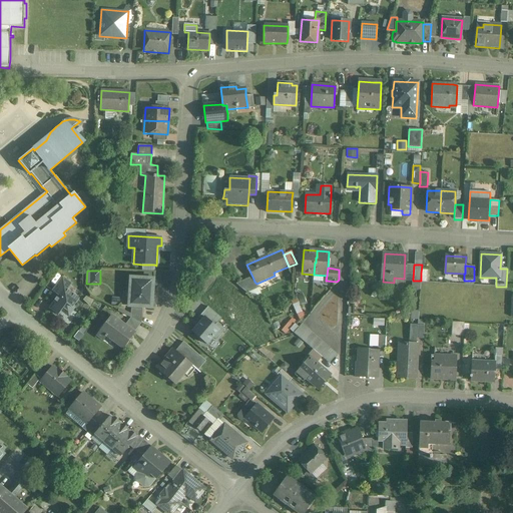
[(52,291),(53,292),(59,296),(64,288),(67,291),(72,284),(62,277),(52,291)]
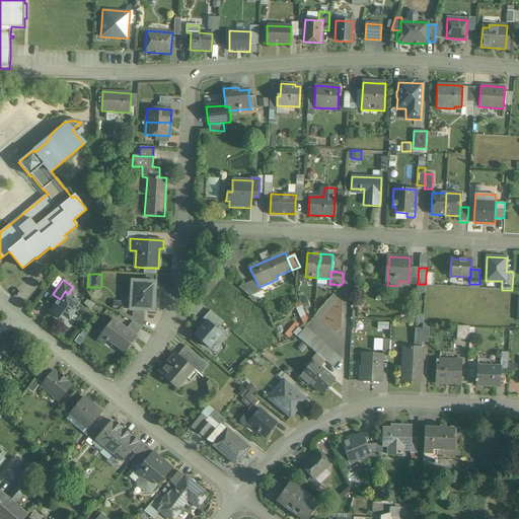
[(257,285),(255,280),(239,287),(249,297),(261,292),(260,287),(257,285)]
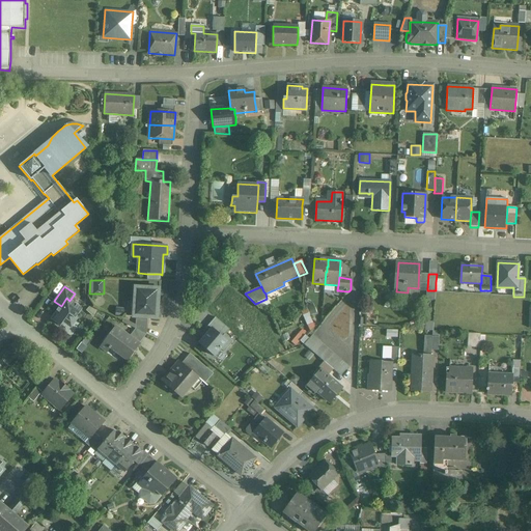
[(157,318),(158,305),(158,304),(158,289),(136,288),(134,315),(129,315),(128,315),(128,316),(129,316),(157,318)]
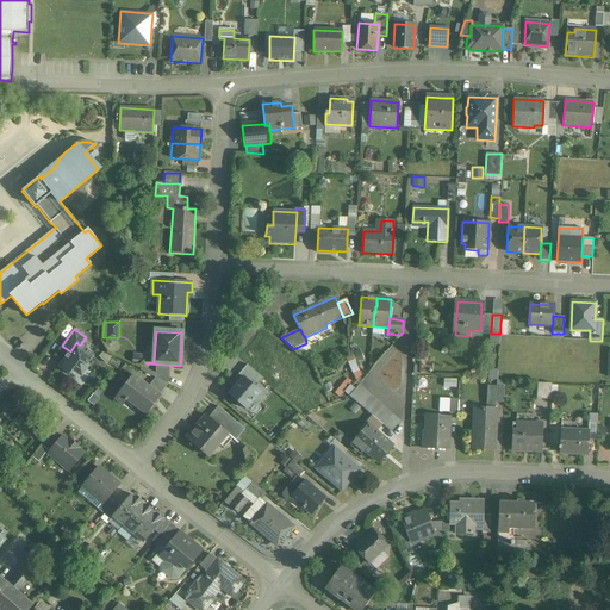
[(499,346),(500,338),(500,334),(491,334),(491,335),(490,335),(489,344),(499,346)]
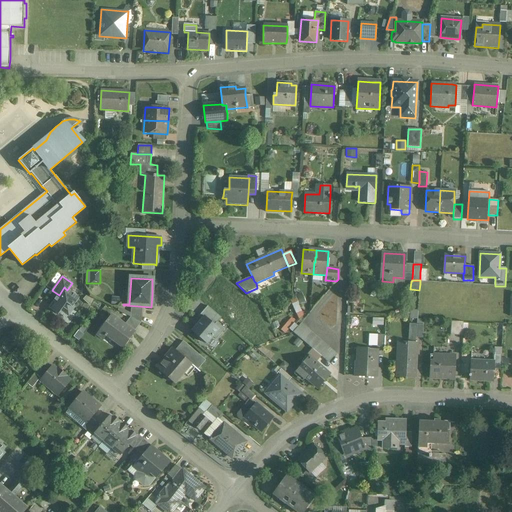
[(68,315),(74,308),(73,307),(79,298),(67,290),(64,287),(59,295),(49,308),(58,314),(61,310),(68,315)]
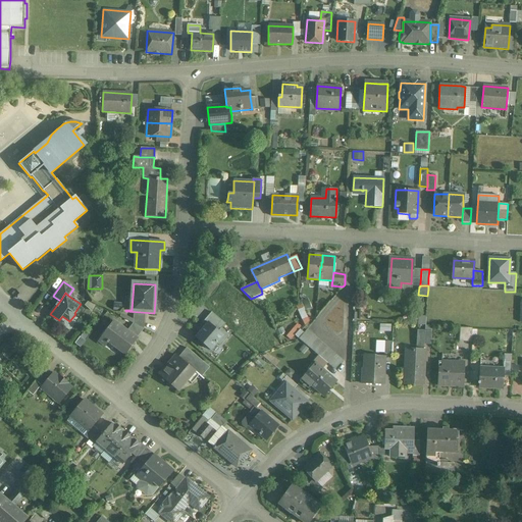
[(310,321),(305,309),(312,307),(309,300),(297,305),(304,324),(310,321)]
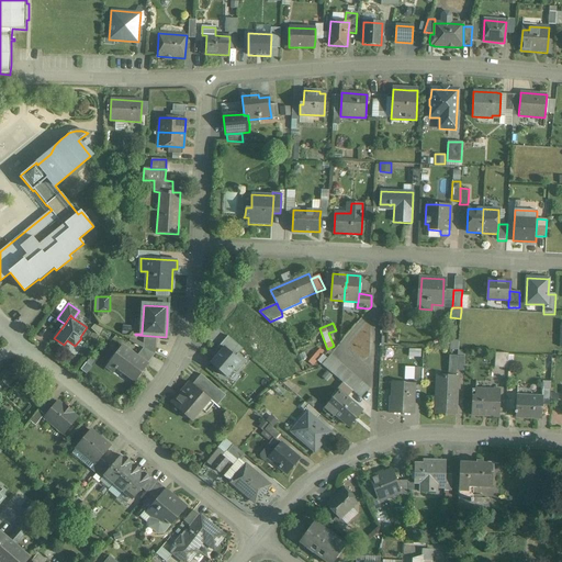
[(143,348),(155,353),(156,338),(144,338),(143,348)]
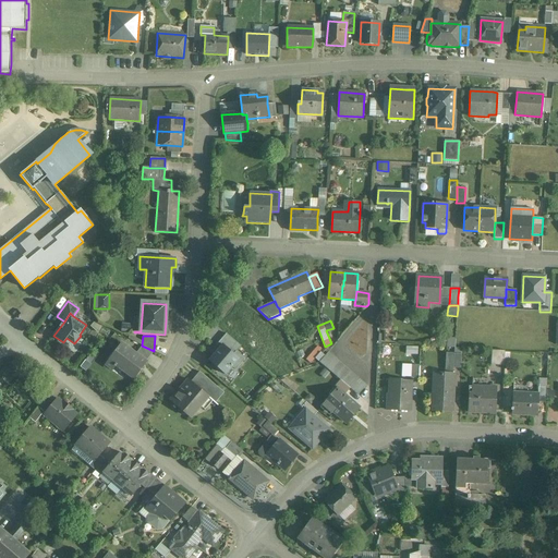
[(448,338),(447,347),(456,348),(457,338),(448,338)]
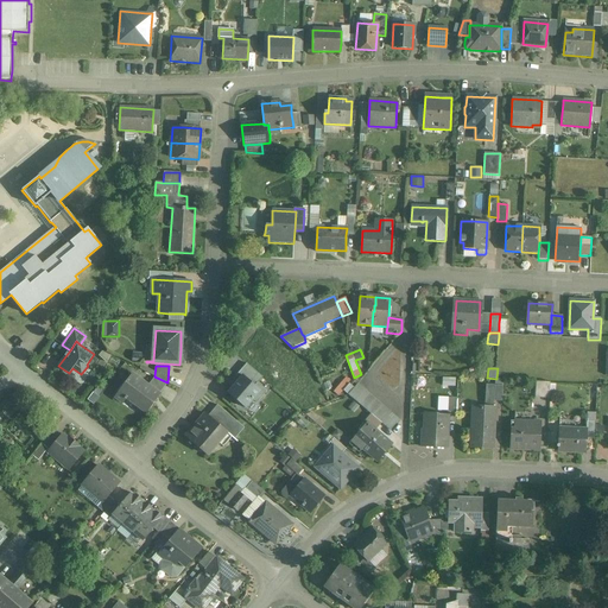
[(158,394),(147,386),(132,374),(115,397),(124,403),(127,398),(147,412),(159,396),(158,394)]
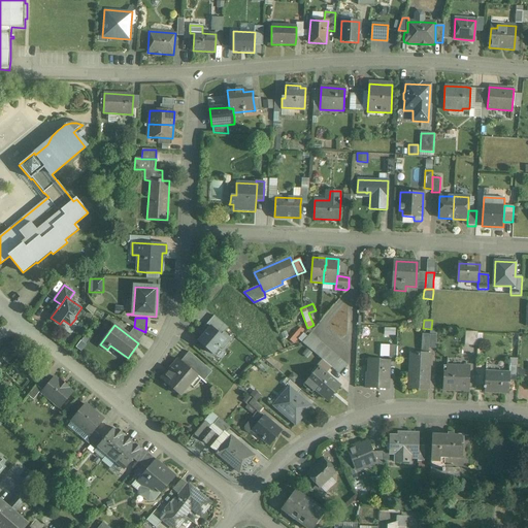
[(226,339),(210,326),(198,341),(213,355),(226,339)]
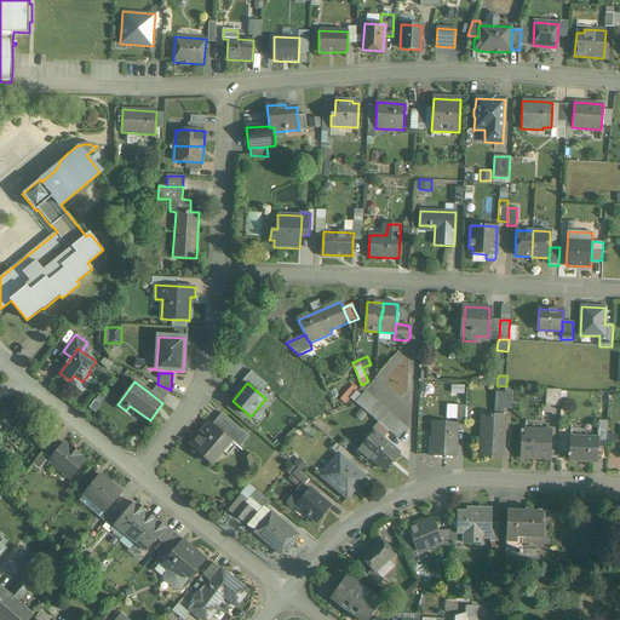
[(150,394),(161,402),(171,390),(158,384),(150,394)]
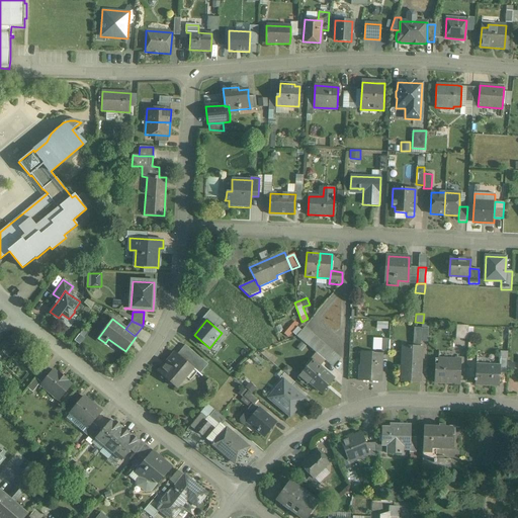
[(468,326),(467,326),(456,325),(455,338),(455,339),(456,339),(467,340),(467,339),(468,327),(468,326)]
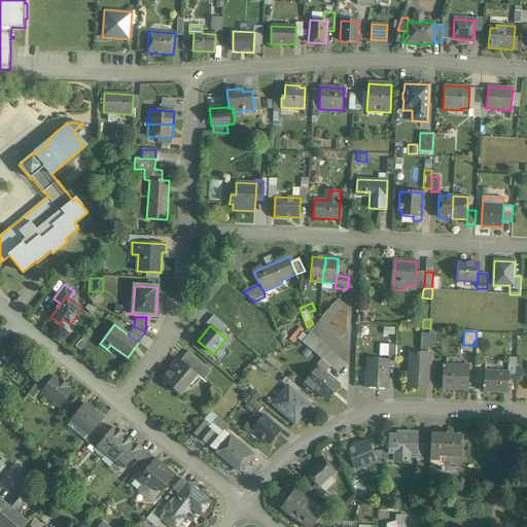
[(302,342),(303,341),(307,337),(303,332),(297,339),(302,342)]
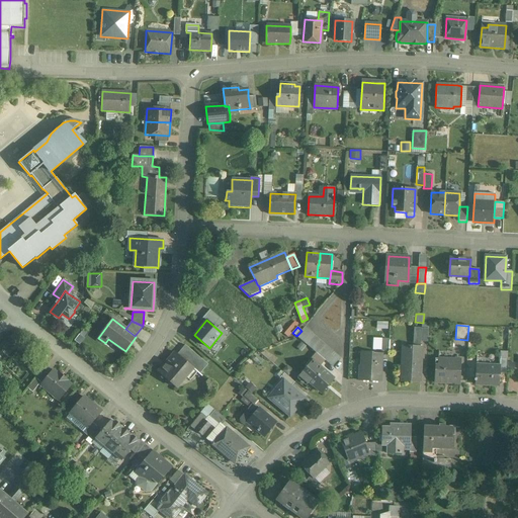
[(340,358),(326,346),(305,328),(296,336),(332,367),(340,358)]
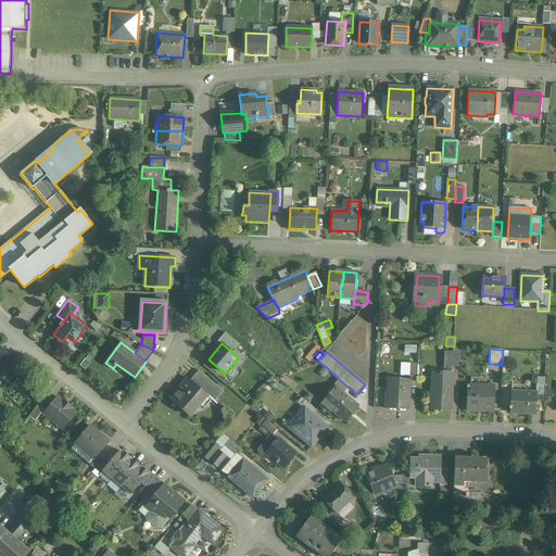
[(452,353),(452,352),(444,352),(443,366),(451,367),(452,353)]
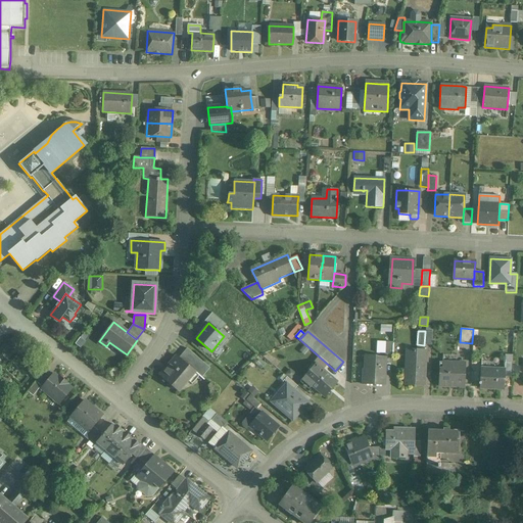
[(432,345),(433,332),(425,332),(424,345),(432,345)]
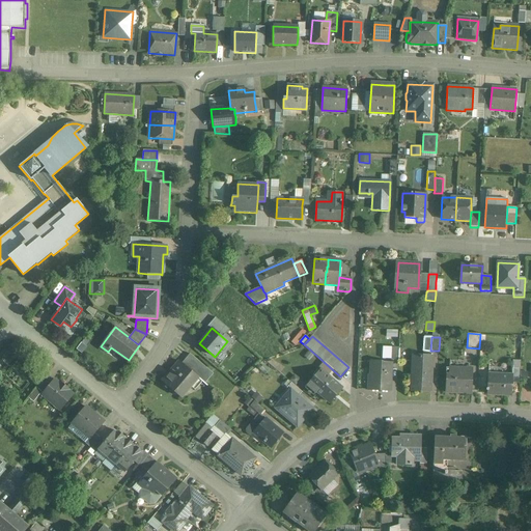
[(186,359),(193,365),(193,366),(200,371),(204,366),(190,354),(186,359)]
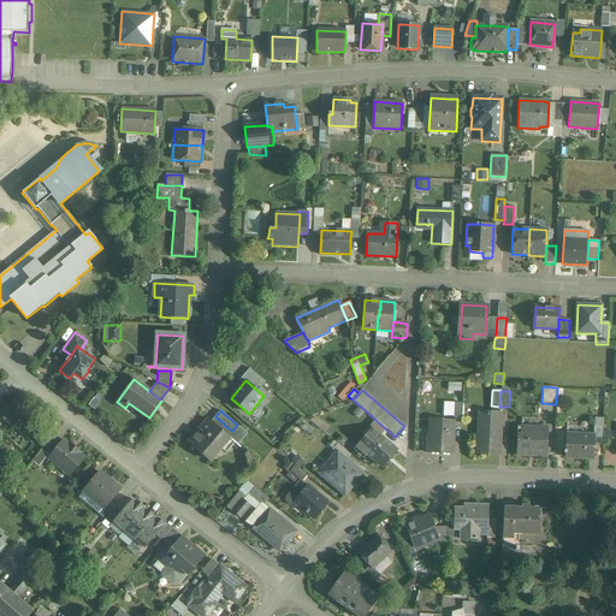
[(479,412),(479,419),(478,454),(499,455),(502,413),(479,412)]
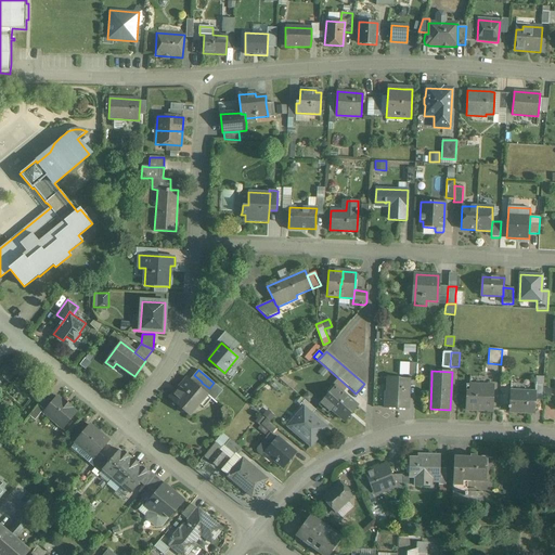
[(399,378),(392,377),(388,377),(386,408),(408,409),(409,381),(399,381),(399,378)]
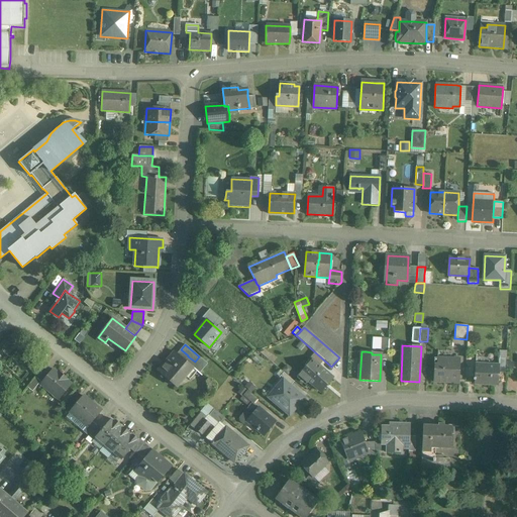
[(175,352),(175,353),(160,372),(159,372),(158,372),(176,387),(176,386),(175,385),(184,375),(186,377),(194,369),(175,352)]
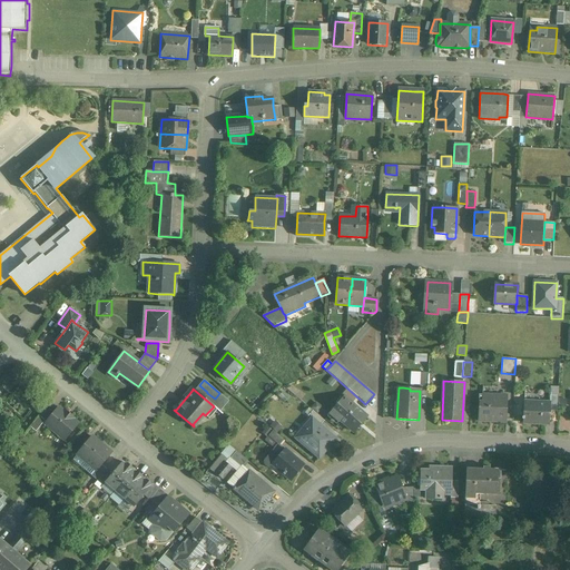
[(344,396),(349,401),(352,404),(357,396),(347,389),(341,396),(343,397),(344,396)]
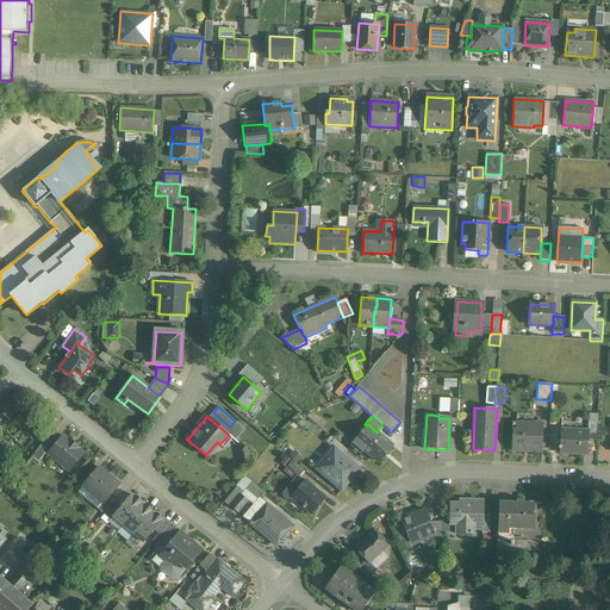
[(541,452),(542,429),(542,423),(516,422),(516,434),(512,434),(511,450),(512,450),(541,452)]
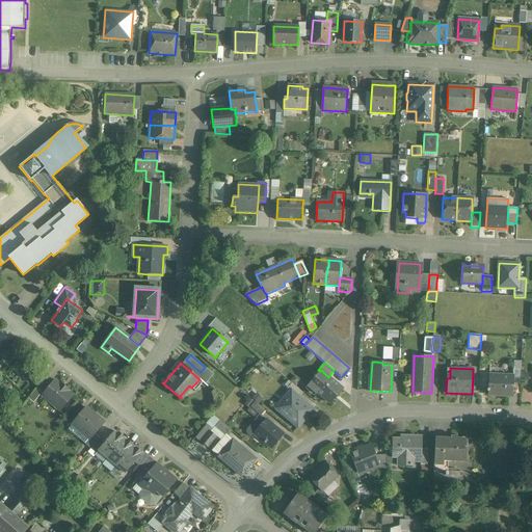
[(321,371),(319,372),(319,373),(308,387),(316,394),(318,393),(330,403),(343,390),(321,371)]
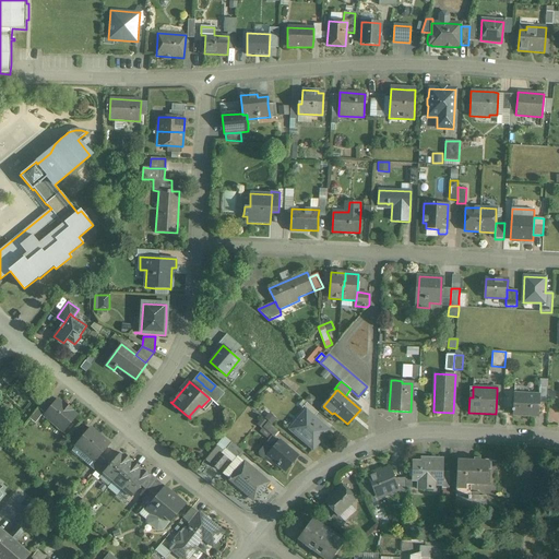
[(539,395),(538,395),(514,394),(513,409),(512,409),(512,412),(513,412),(513,415),(538,416),(538,403),(539,395)]
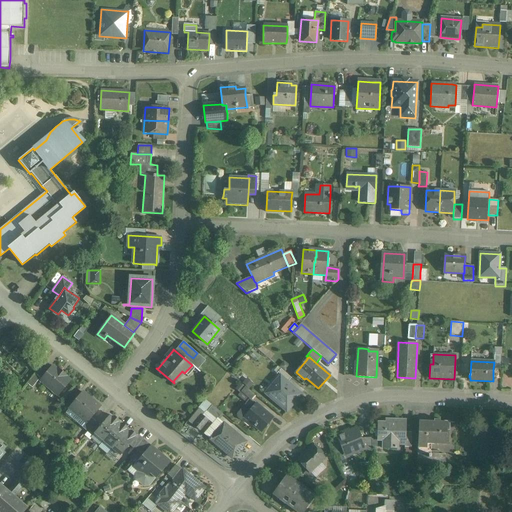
[(53,390),(56,392),(57,393),(59,394),(70,381),(65,377),(66,375),(58,369),(57,370),(53,366),(41,380),(47,384),(46,385),(53,391),(53,390)]
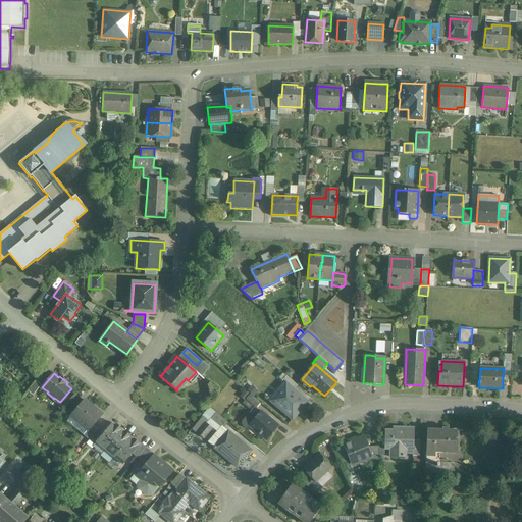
[(297,385),(289,378),(283,374),(279,378),(282,381),(285,384),(293,389),(297,385)]
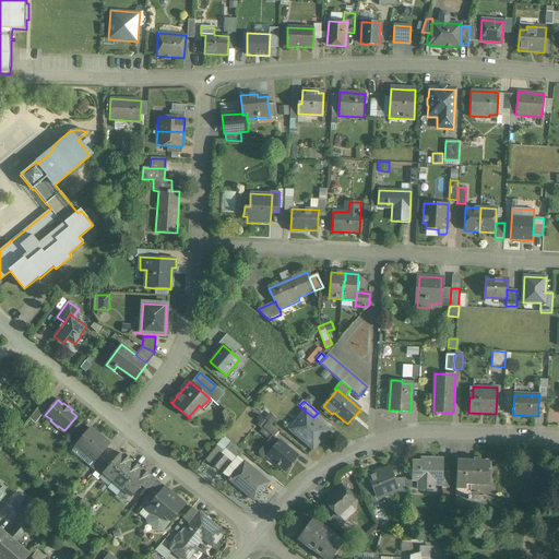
[(37,423),(37,421),(42,416),(37,412),(32,418),(37,423)]
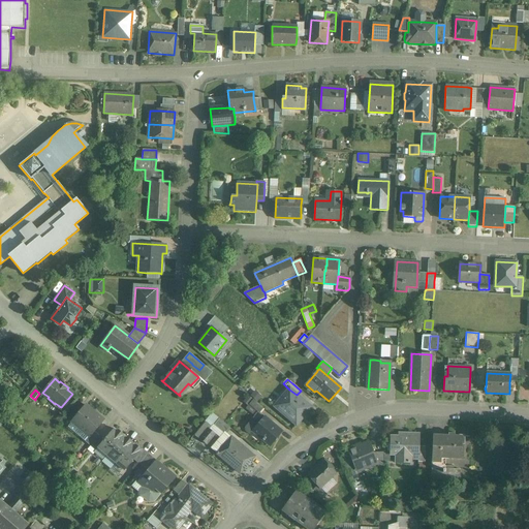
[(255,390),(250,395),(257,402),(262,397),(255,390)]
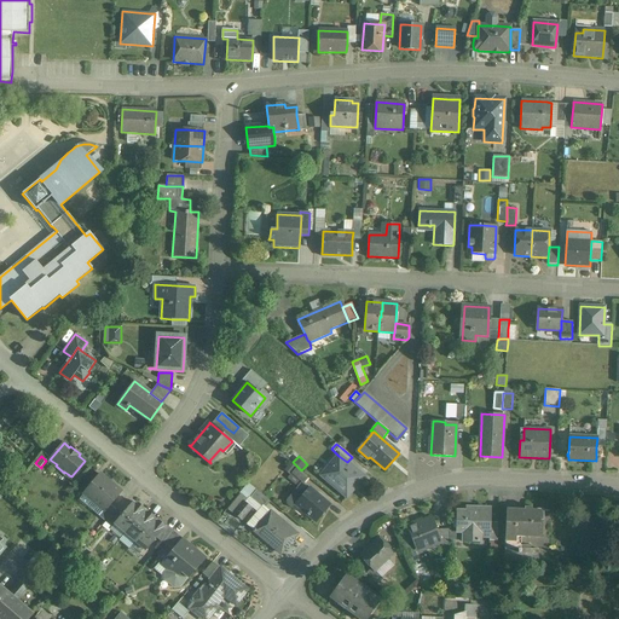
[(347,497),(356,486),(364,476),(339,456),(331,464),(334,467),(324,478),(347,497)]
